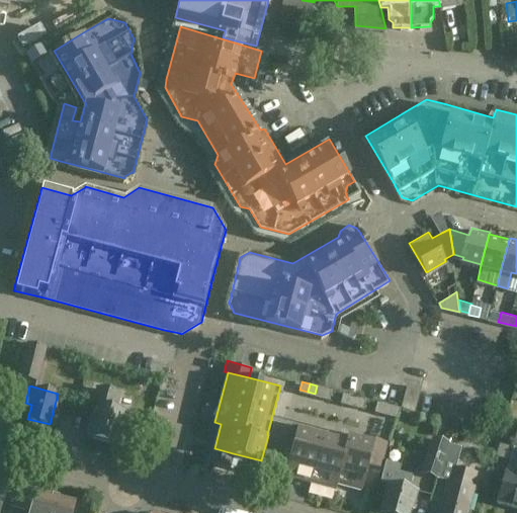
[(317,386),(315,394),(322,396),(325,388),(317,386)]
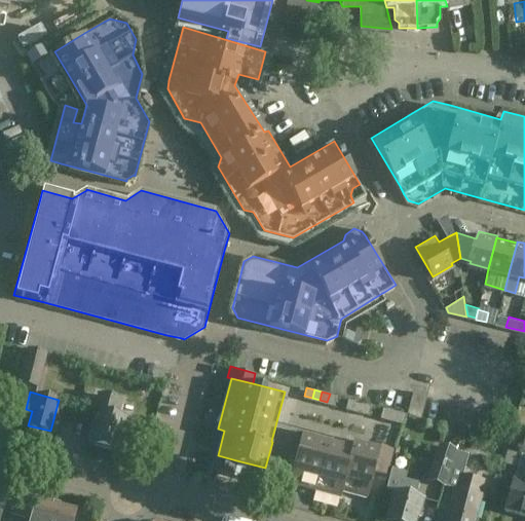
[(413,392),(406,415),(421,419),(427,395),(413,392)]
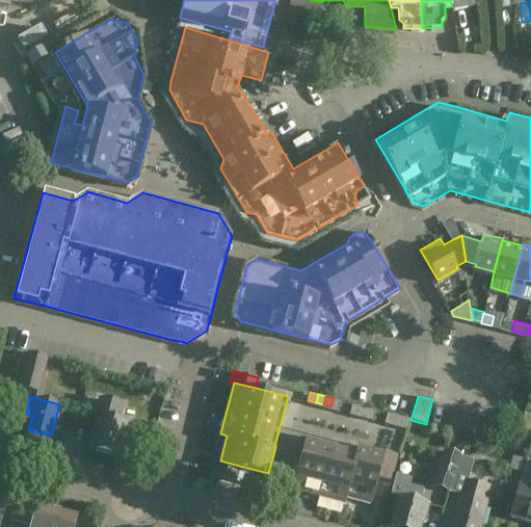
[(100,411),(90,446),(118,454),(128,421),(120,419),(124,403),(98,397),(95,410),(100,411)]
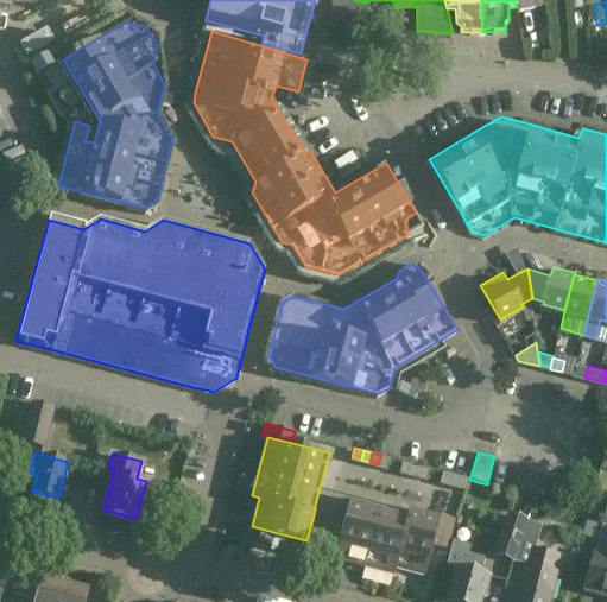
[(381,455),(378,464),(387,467),(390,457),(381,455)]
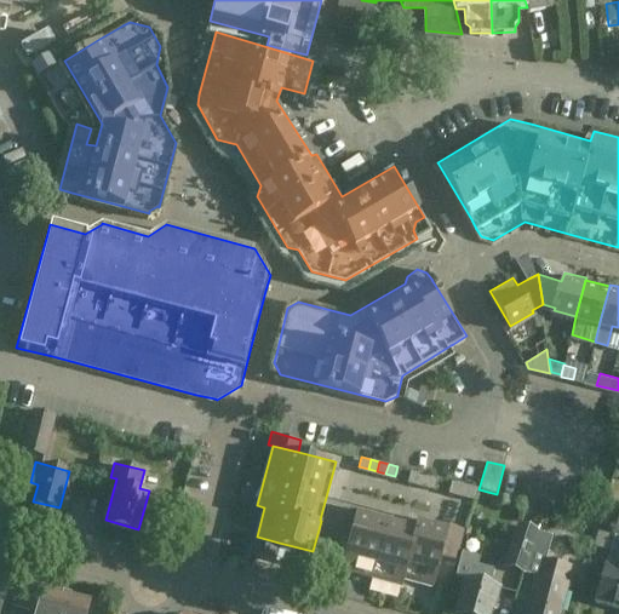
[(417,482),(420,471),(411,469),(408,480),(417,482)]
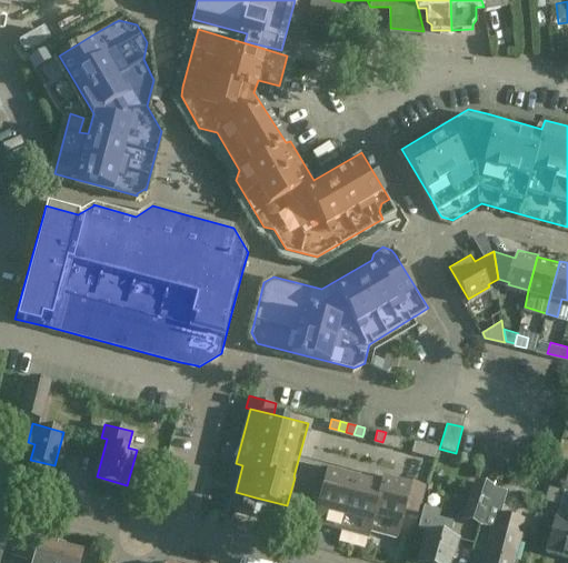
[(551,451),(559,435),(547,430),(539,445),(551,451)]
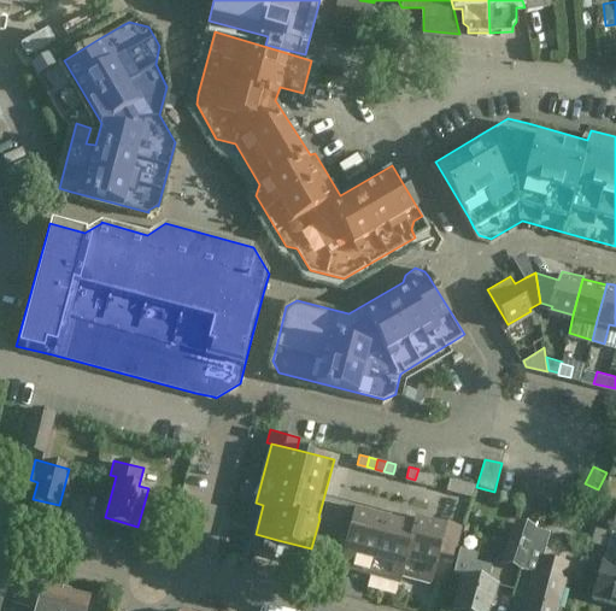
[(418,469),(415,480),(424,482),(427,471),(418,469)]
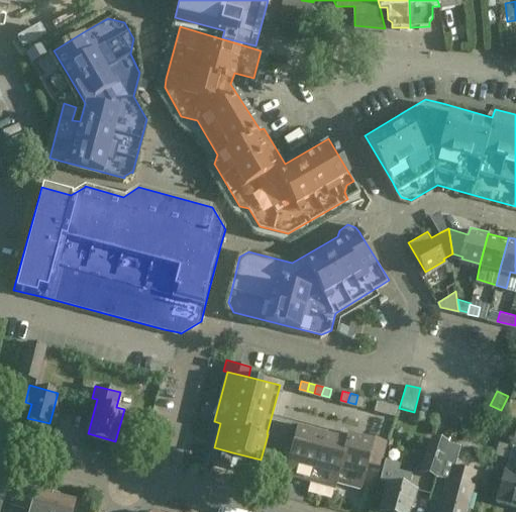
[(357,395),(355,404),(363,406),(366,397),(357,395)]
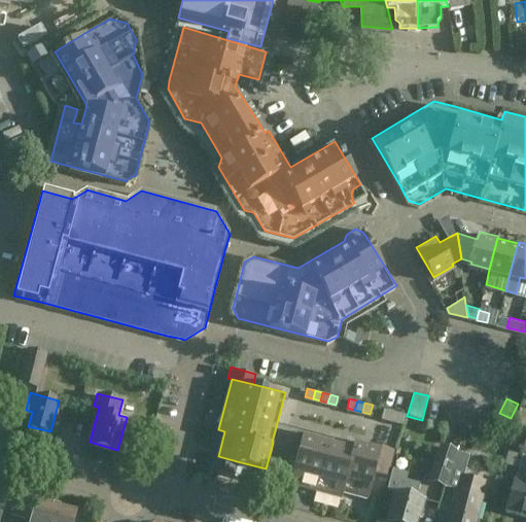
[(389,419),(392,410),(384,408),(382,417),(389,419)]
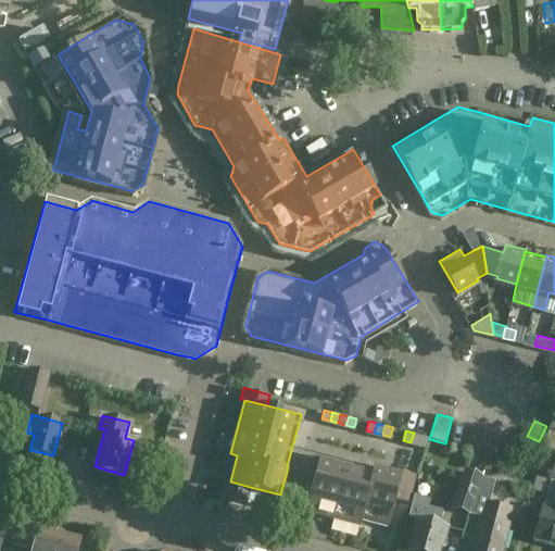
[(414,433),(411,442),(419,445),(421,435),(414,433)]
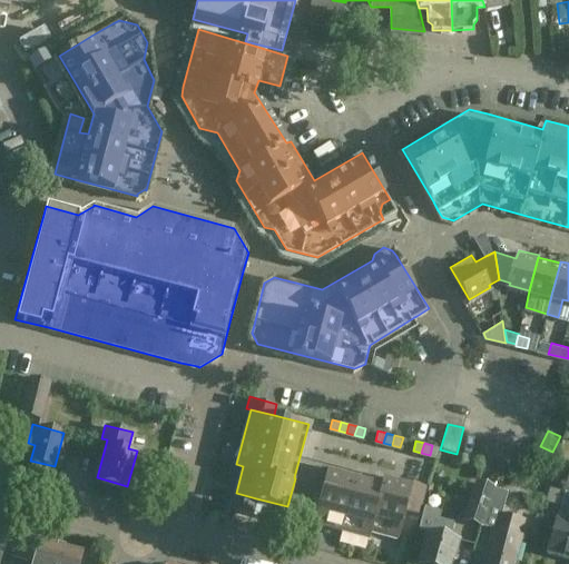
[(440,447),(432,445),(430,455),(438,457),(440,447)]
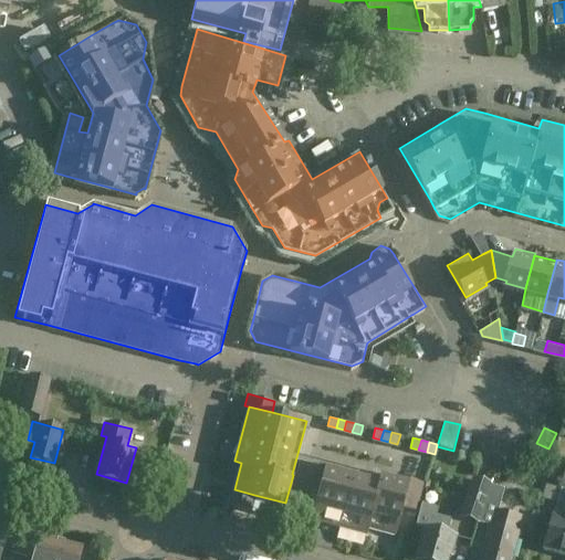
[(316,499),(314,509),(312,517),(367,531),(368,525),(395,532),(403,505),(409,482),(382,474),(380,475),(321,458),(313,487),(320,488),(316,499)]
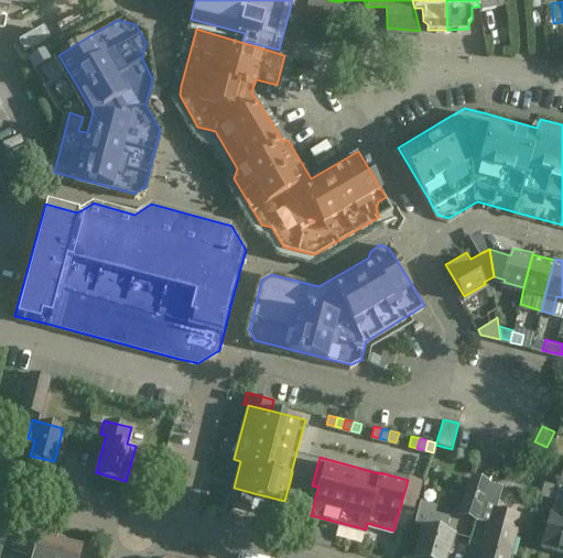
[(501,460),(490,457),(487,470),(498,473),(501,460)]
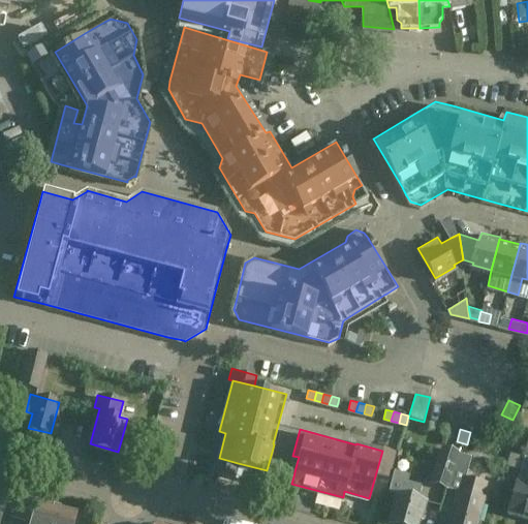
[(527,517),(527,437),(523,455),(524,455),(522,463),(521,463),(507,511),(527,517)]
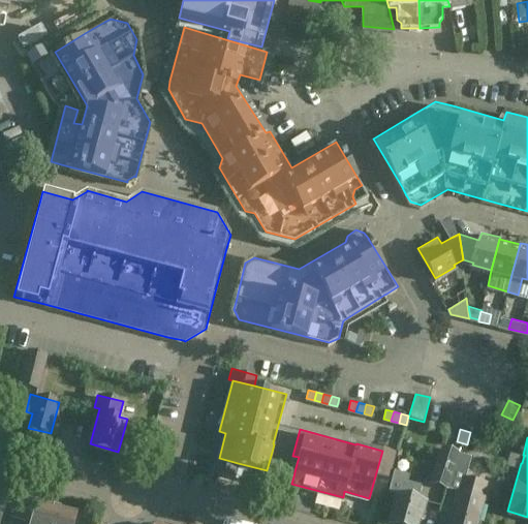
[(446,485),(451,471),(456,449),(442,444),(432,480),(446,485)]
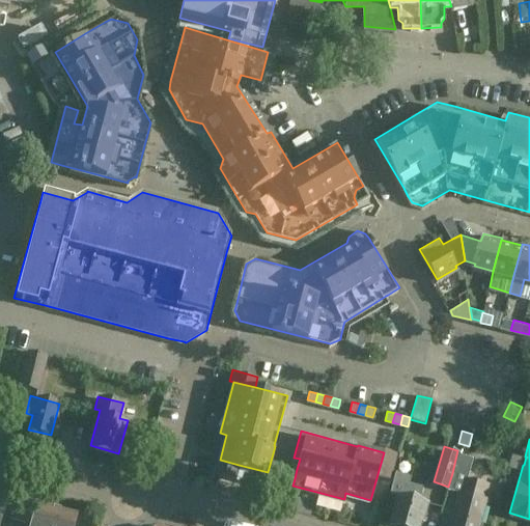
[(384,449),(384,452),(378,474),(390,478),(397,452),(384,449)]
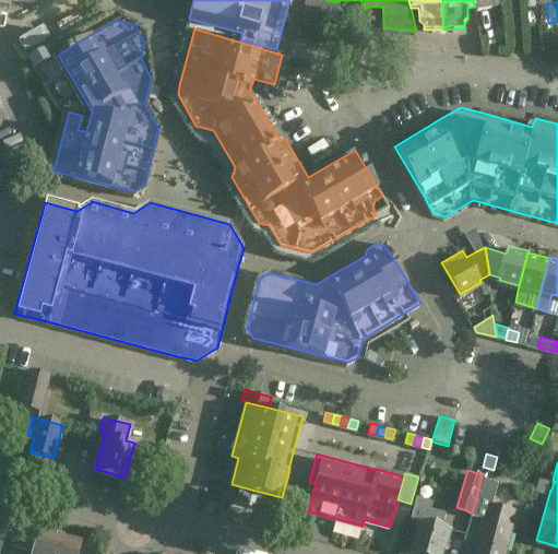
[(482,474),(476,498),(489,502),(494,503),(499,480),(482,474)]
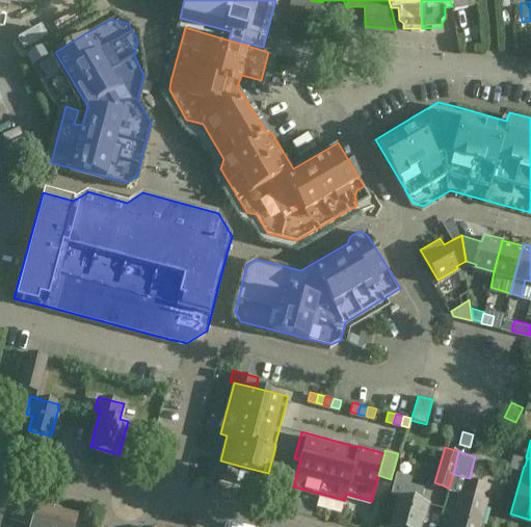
[(292,457),(290,468),(297,470),(300,459),(294,458),(292,457)]
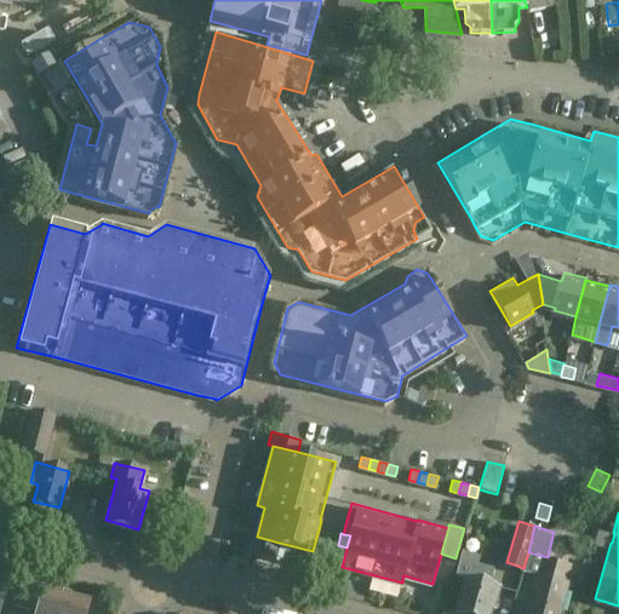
[(279,543),(257,537),(250,534),(245,550),(275,557),(279,543)]
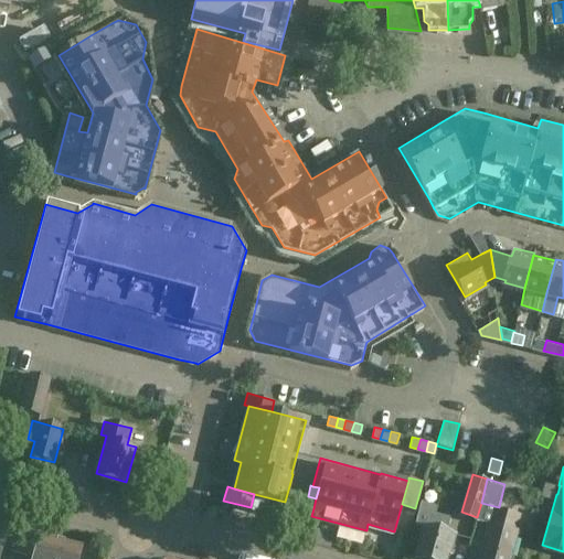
[(316,498),(308,496),(305,506),(314,508),(316,498)]
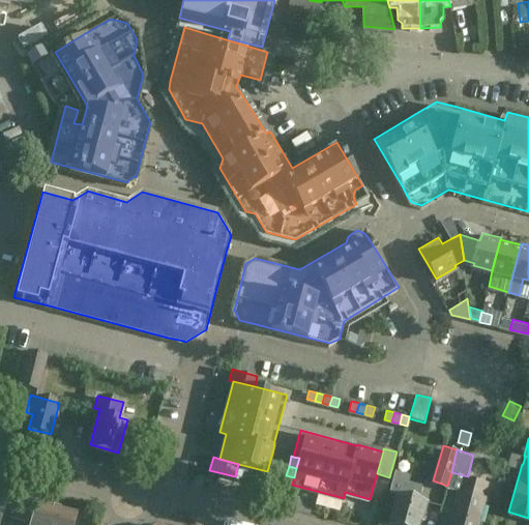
[(468,476),(464,475),(460,491),(459,491),(449,524),(477,524),(485,497),(478,496),(482,480),(468,476)]
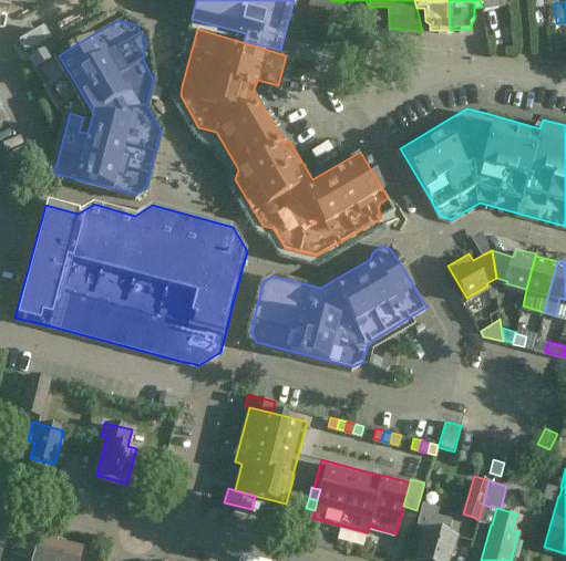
[(425,527),(418,558),(430,560),(446,560),(450,551),(452,552),(456,534),(448,532),(451,519),(435,515),(432,528),(425,527)]
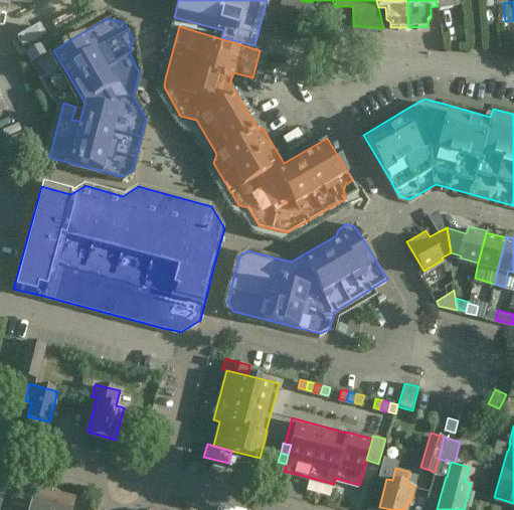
[(35,486),(29,509),(70,509),(74,496),(35,486)]
